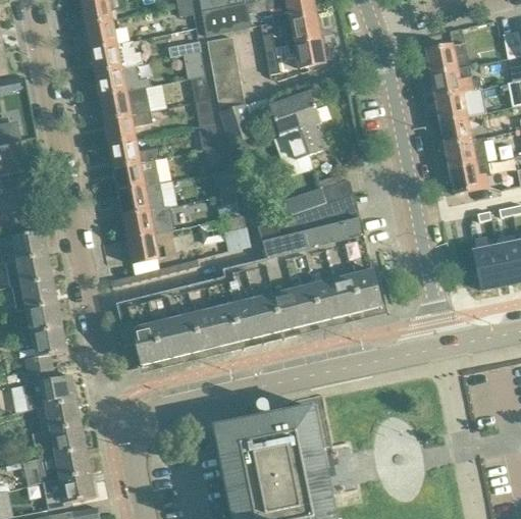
[(91,0),(81,2),(86,26),(112,20),(109,9),(124,6),(123,0),(91,0)]
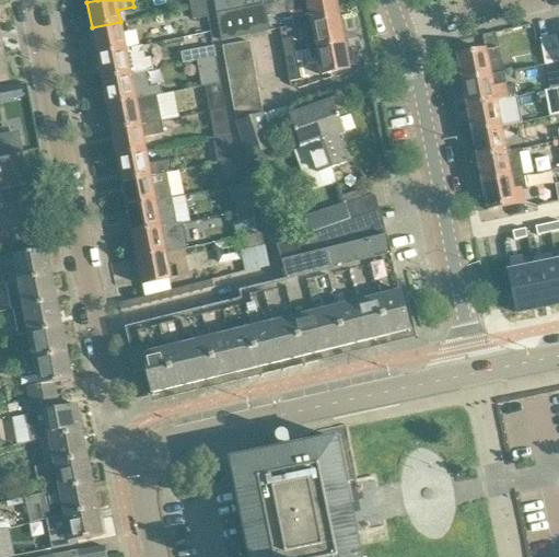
[(212,0),(216,13),(281,0),(212,0)]
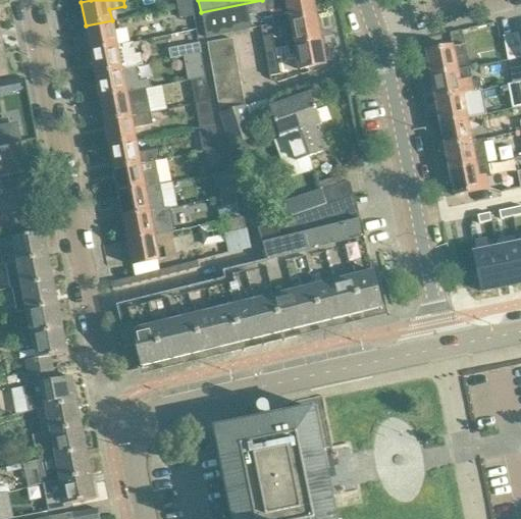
[(287,5),(290,19),(316,14),(313,0),(262,0),(201,12),(205,36),(250,27),(247,12),(287,5)]
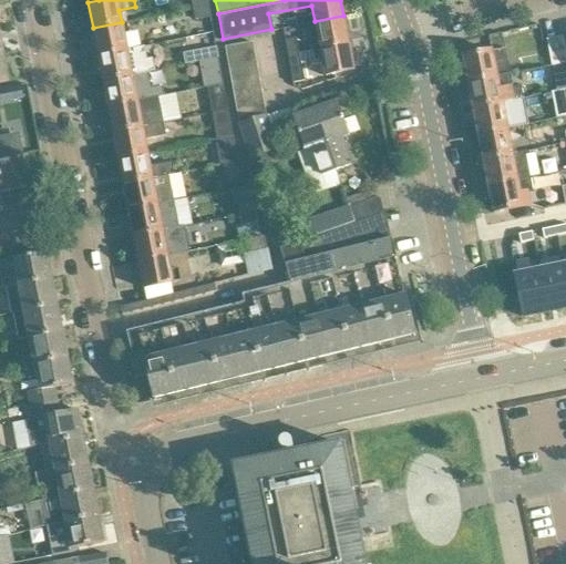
[(208,4),(192,8),(194,19),(211,16),(208,4)]
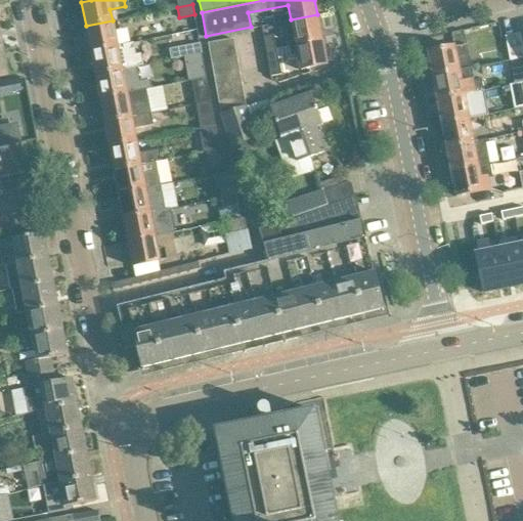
[(282,22),(287,45),(321,39),(317,14),(291,19),(282,22)]
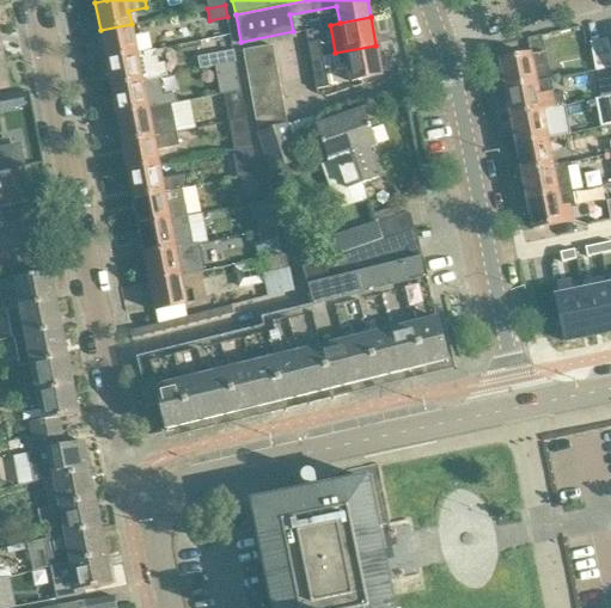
[(101,30),(105,57),(136,51),(136,50),(132,24),(101,30)]
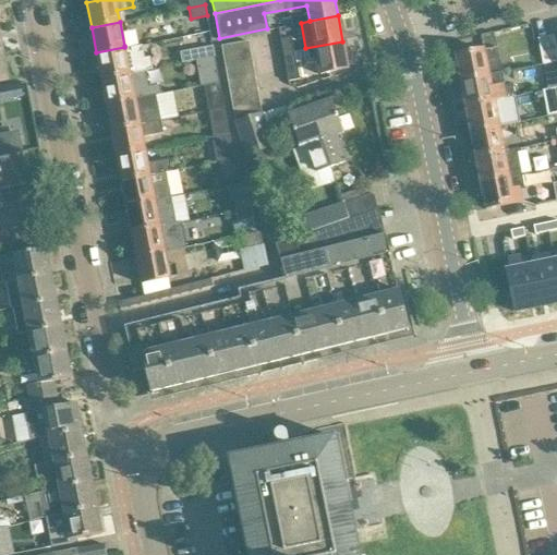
[(457,64),(459,79),(488,72),(488,73),(501,70),(493,29),(480,33),(483,48),(455,53),(457,64)]
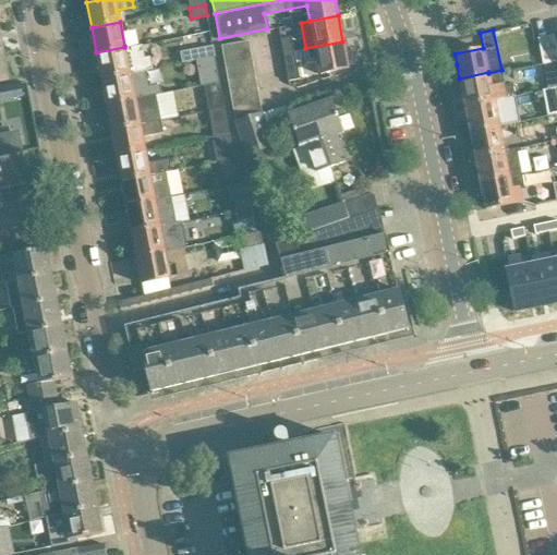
[(537,37),(543,62),(556,58),(556,57),(553,34),(537,37)]
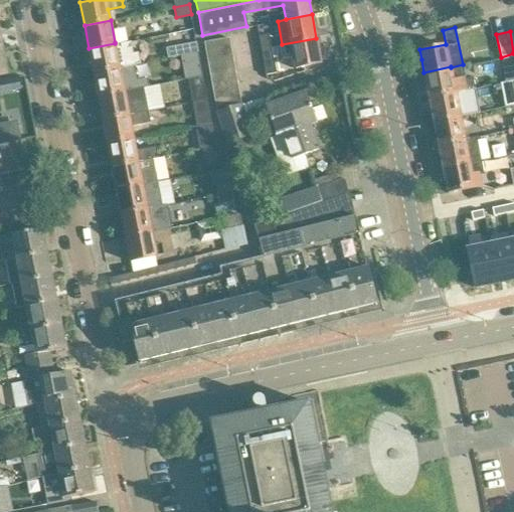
[(259,34),(262,49),(271,47),(269,32),(259,34)]
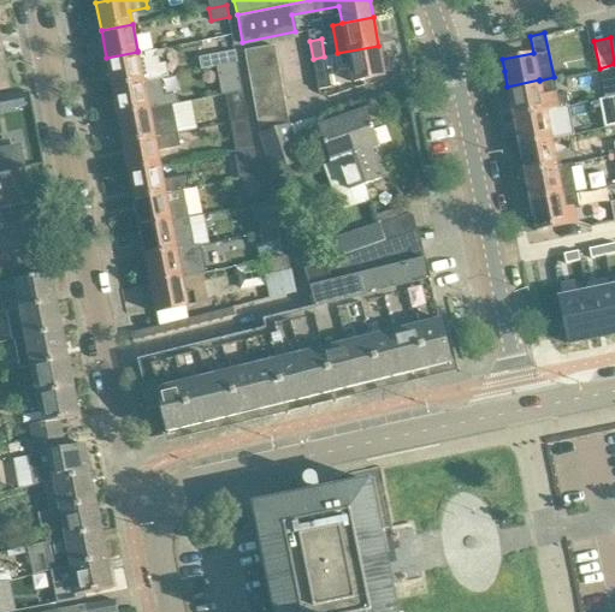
[(243,48),(247,64),(277,58),(273,42),(243,48)]
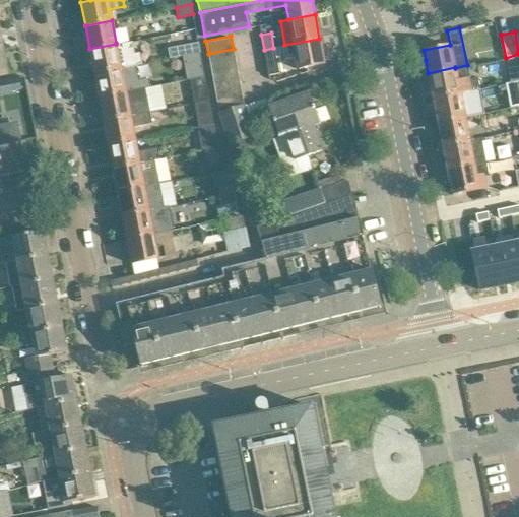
[(319,39),(284,45),(286,54),(295,53),(298,67),(324,62),(323,61),(328,57),(326,49),(321,48),(319,39)]
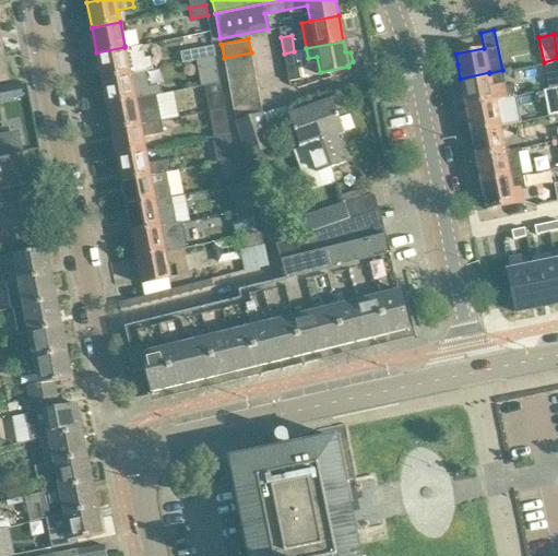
[(96,52),(102,79),(130,73),(129,71),(152,67),(149,55),(144,56),(142,43),(125,46),(125,47),(96,52)]
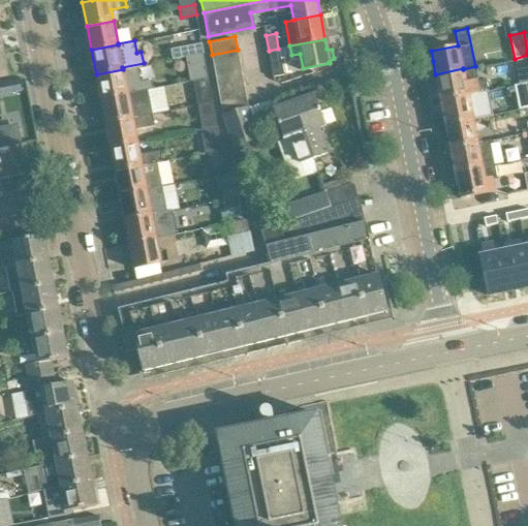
[(185,55),(185,57),(204,53),(200,40),(169,47),(172,57),(185,55)]
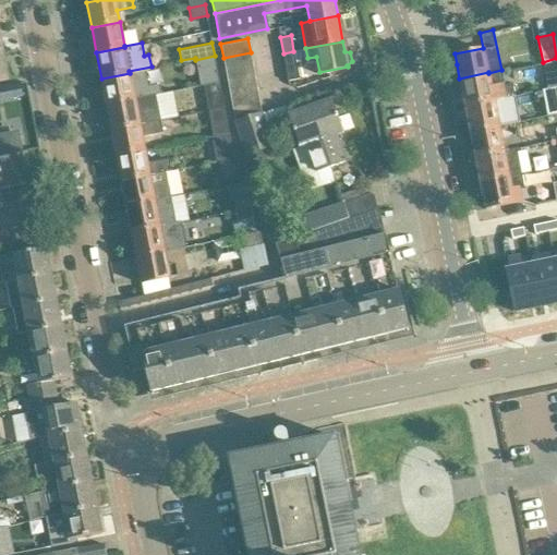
[(293,51),(283,53),(289,83),(299,81),(293,51)]
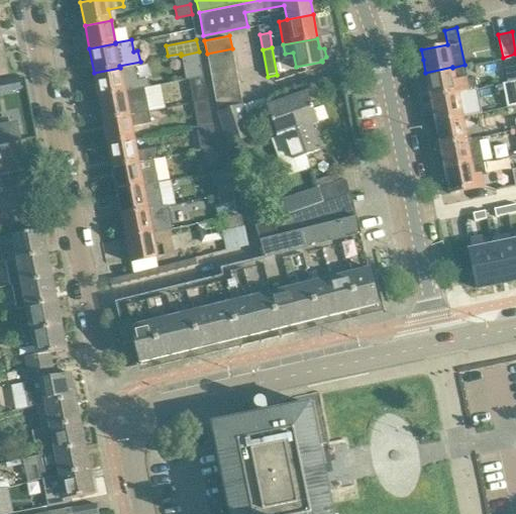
[(207,54),(209,63),(233,59),(232,48),(207,54)]
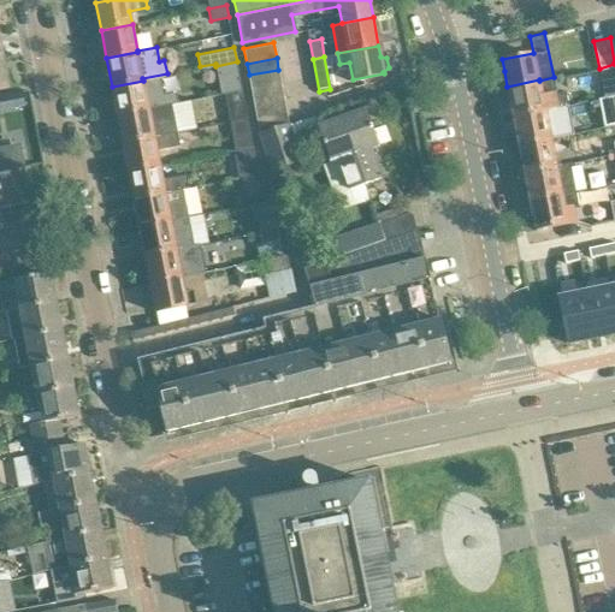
[(237,61),(216,66),(222,94),(242,90),(237,61)]
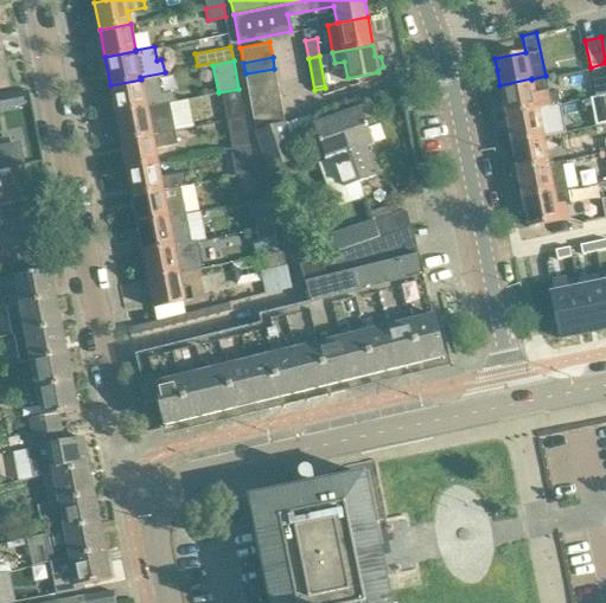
[(605,68),(591,71),(595,94),(605,91),(605,68)]
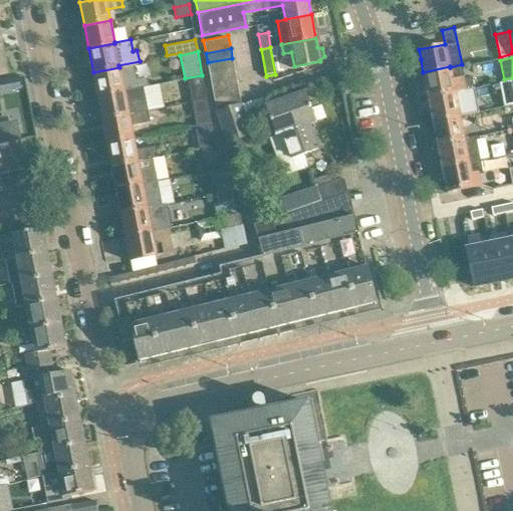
[(208,62),(210,73),(234,69),(232,58),(208,62)]
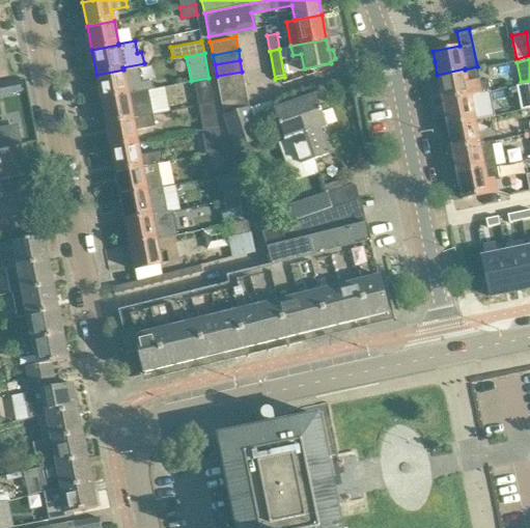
[(101,98),(147,89),(151,88),(150,80),(140,82),(137,66),(123,70),(96,75),(101,98)]
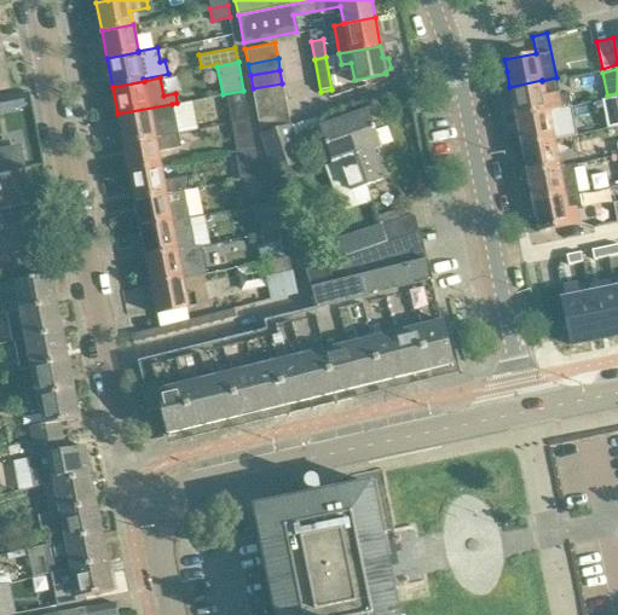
[(509,87),(514,115),(547,108),(571,104),(569,90),(544,94),(542,81),(542,80),(509,87)]
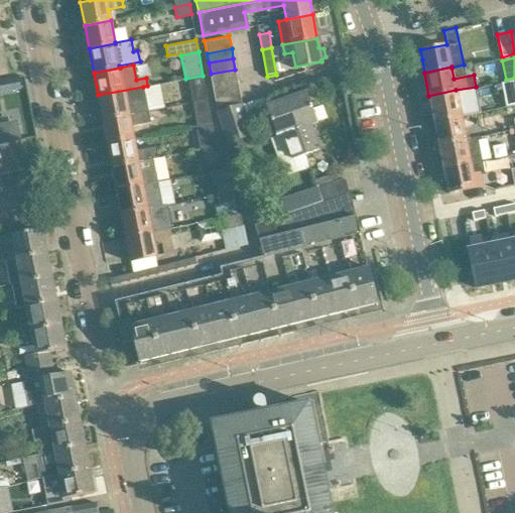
[(211,74),(213,85),(237,81),(235,70),(211,74)]
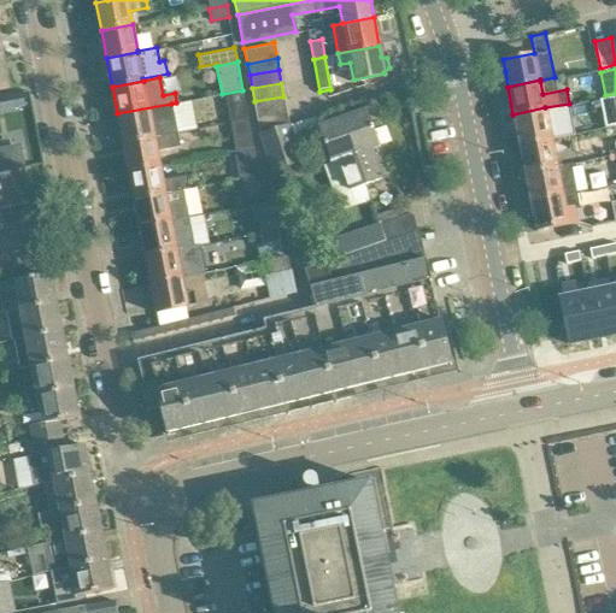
[(615,93),(605,95),(608,107),(615,105),(615,93)]
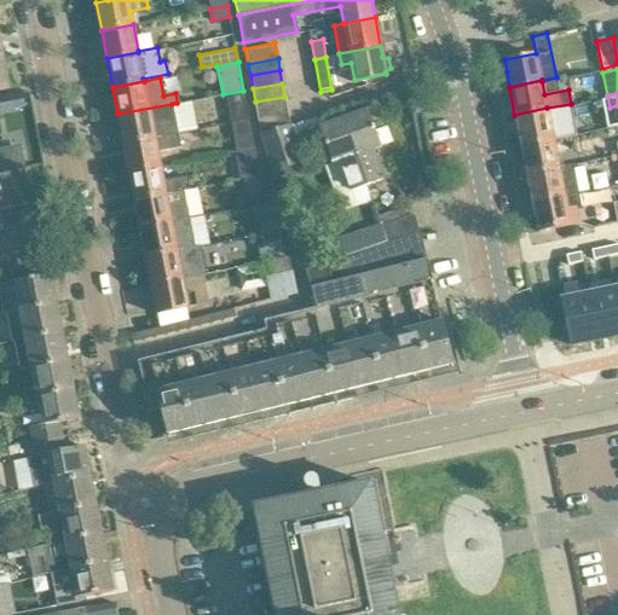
[(255,102),(258,115),(287,110),(284,97),(255,102)]
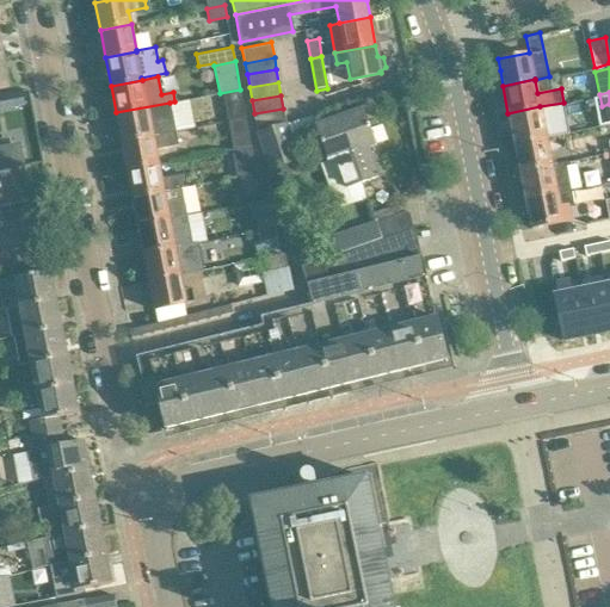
[(116,112),(122,142),(153,135),(153,134),(176,129),(170,103),(116,112)]
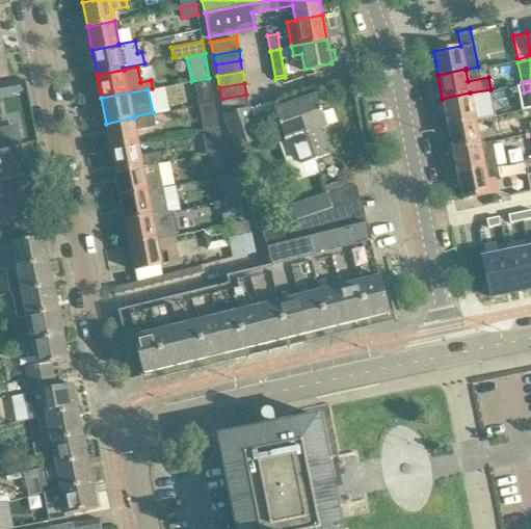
[(196,93),(198,105),(214,102),(211,89),(196,93)]
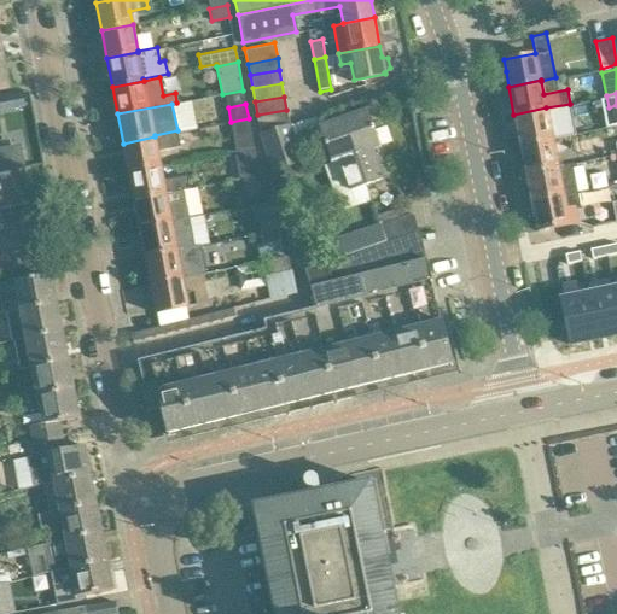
[(513,115),(519,142),(552,136),(575,132),(570,104),(546,107),(513,115)]
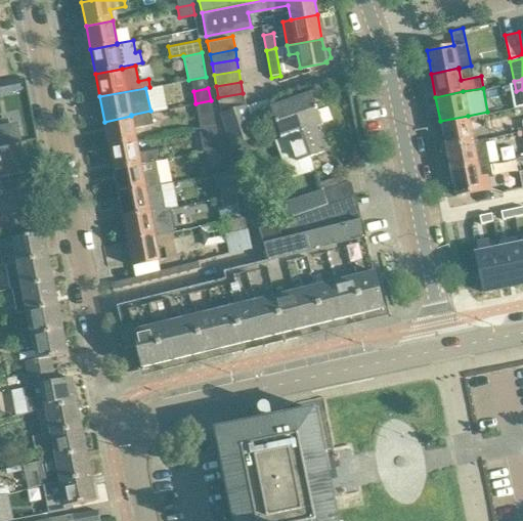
[(310,91),(290,99),(309,155),(322,150),(314,125),(321,123),(310,91)]
